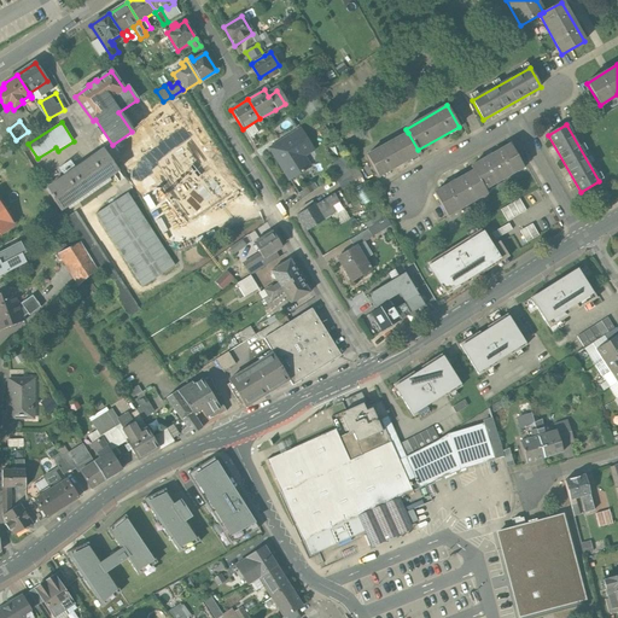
[(301,130),(272,150),(290,179),(302,172),(303,173),(304,172),(297,161),(313,150),(301,130)]
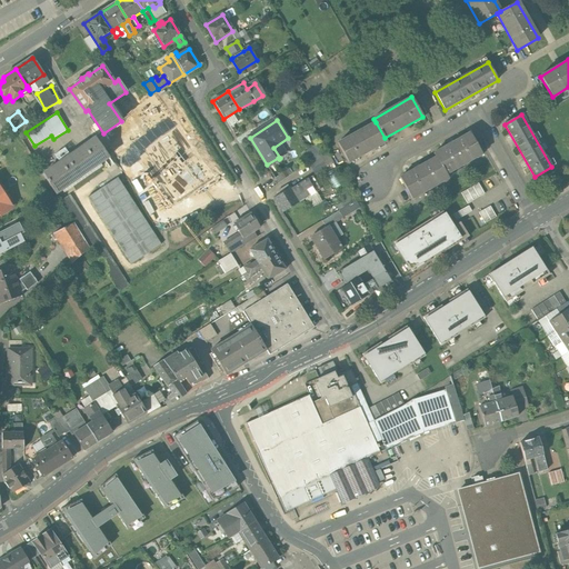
[(376,122),(337,143),(348,163),(387,141),(385,138),(376,122)]
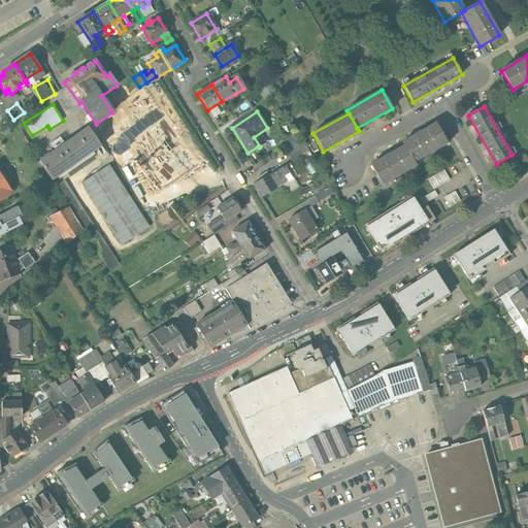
[(435,125),(402,143),(404,146),(414,163),(447,144),(435,125)]
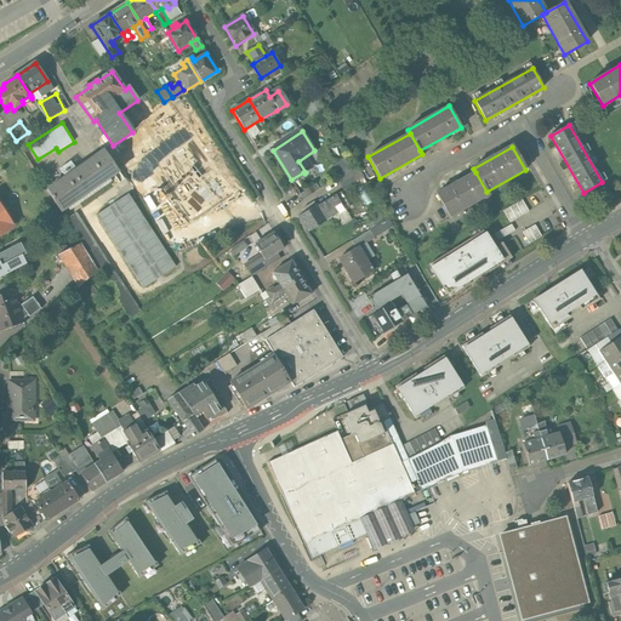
[(104,151),(47,191),(61,212),(119,171),(104,151)]
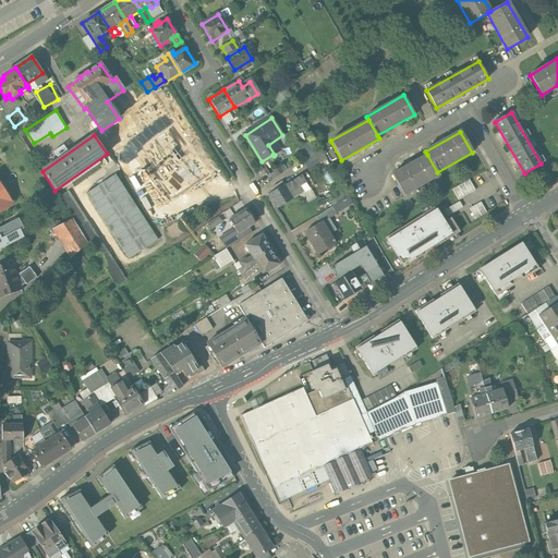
[(313,153),(302,160),(308,171),(319,165),(313,153)]
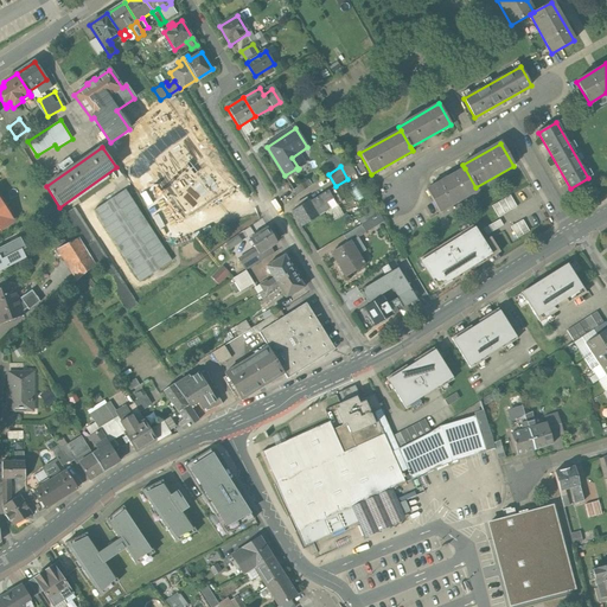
[(465,168),(427,190),(439,212),(477,191),(475,187),(465,168)]
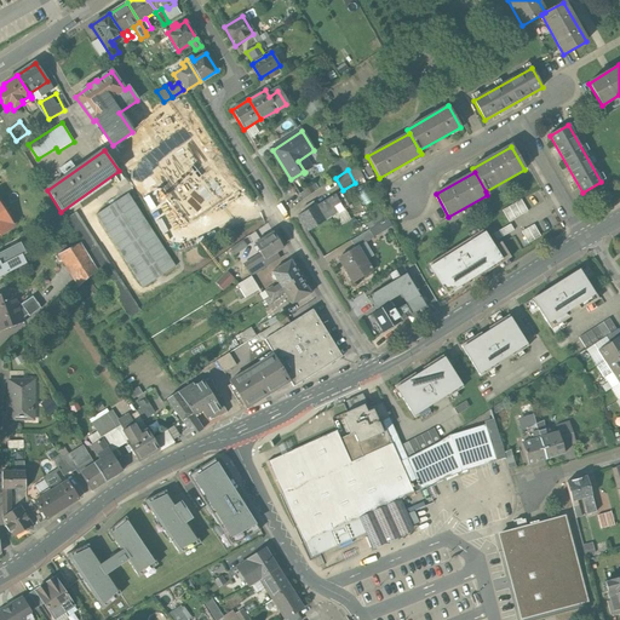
[(315,183),(299,195),(304,201),(320,189),(315,183)]
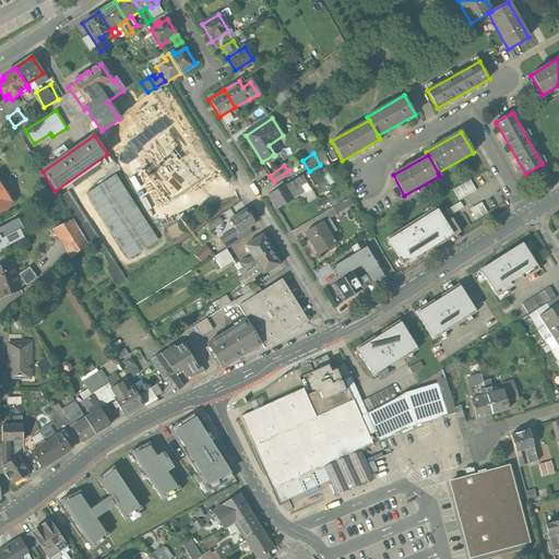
[(285,187),(283,182),(274,187),(275,190),(269,194),(277,210),(314,187),(307,174),(285,187)]
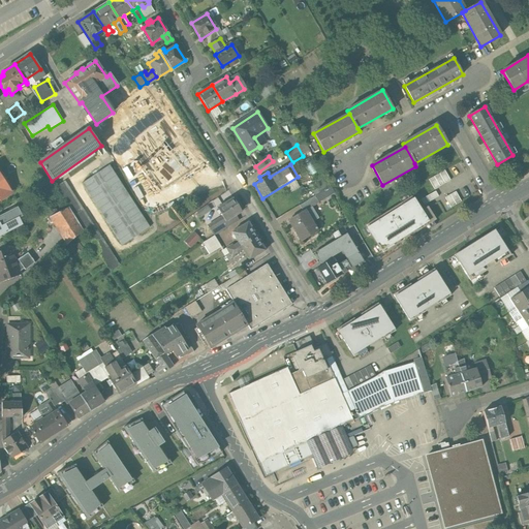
[(444,170),(429,180),(435,190),(450,181),(444,170)]
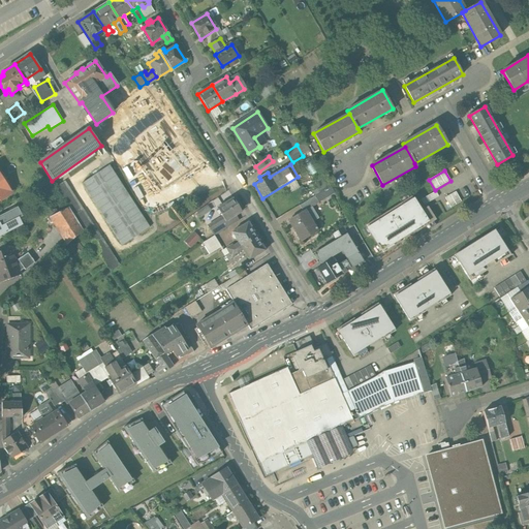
[(323,174),(318,177),(324,187),(330,184),(323,174)]
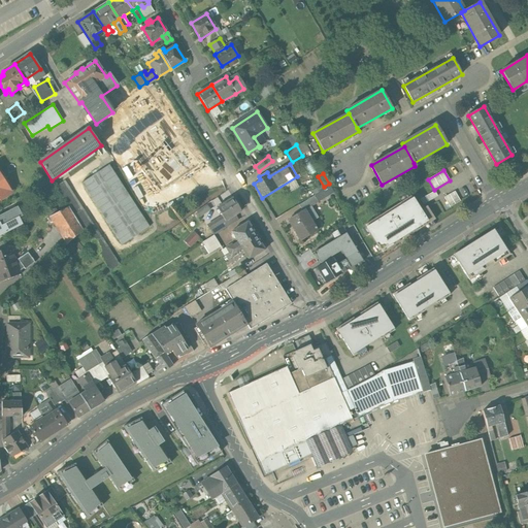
[(0,199),(10,193),(0,176),(0,199)]
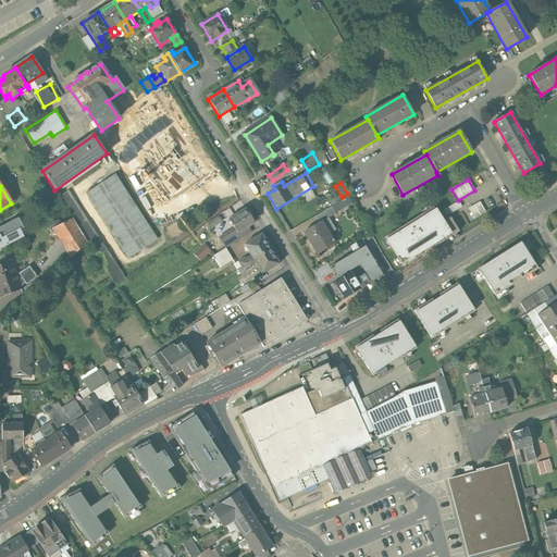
[(458,202),(444,210),(446,215),(461,208),(458,202)]
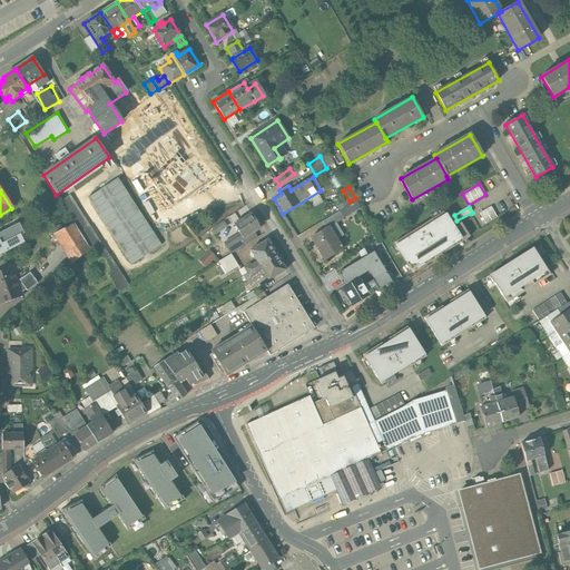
[(491,207),(480,214),(485,224),(497,217),(491,207)]
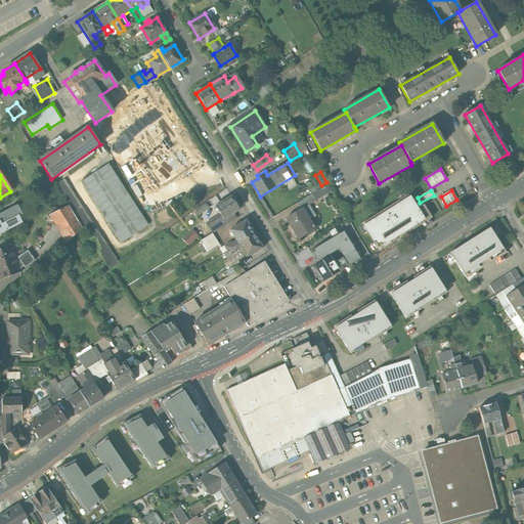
[(312,194),(297,204),(301,210),(302,210),(316,202),(312,194)]
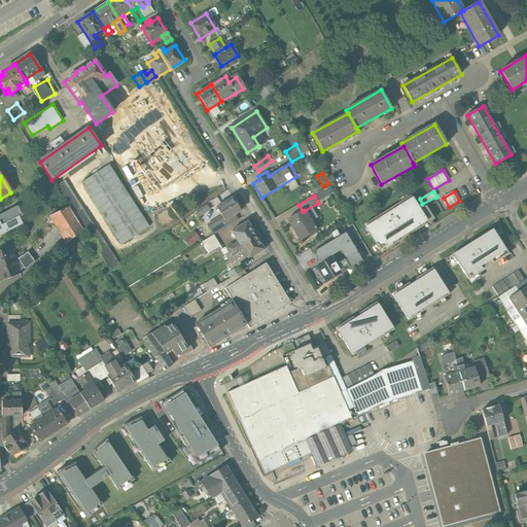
[(419,211),(410,197),(364,224),(382,252),(399,241),(398,240),(401,238),(402,239),(434,219),(426,206),(419,211)]
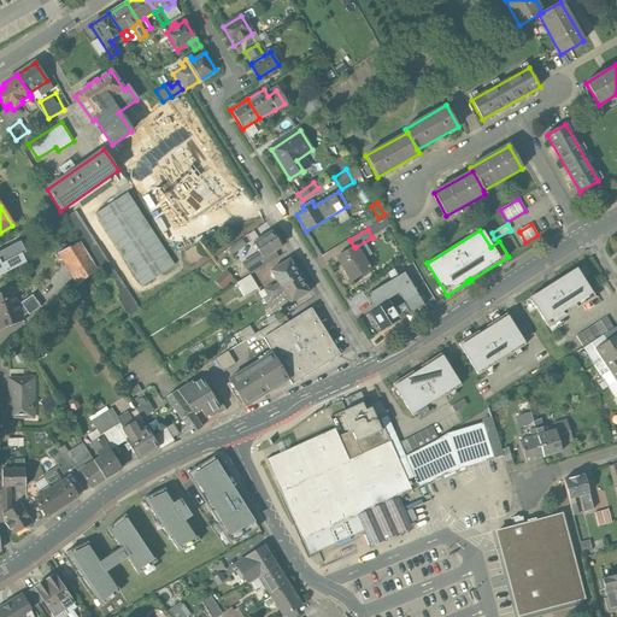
[(272,233),(254,244),(260,253),(247,260),(251,266),(282,247),(272,233)]
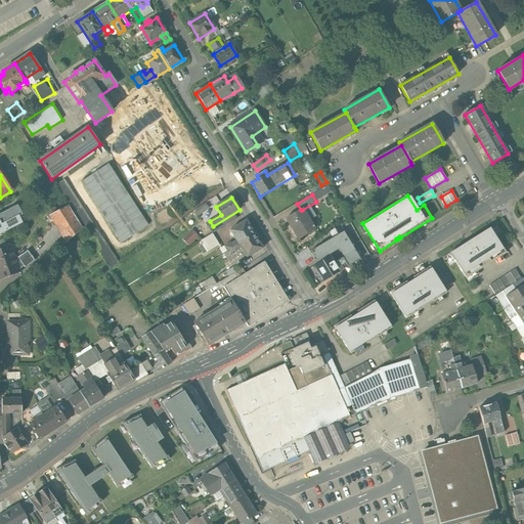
[(16,206),(0,214),(0,234),(23,223),(19,217),(20,216),(20,215),(22,215),(17,206),(16,206)]
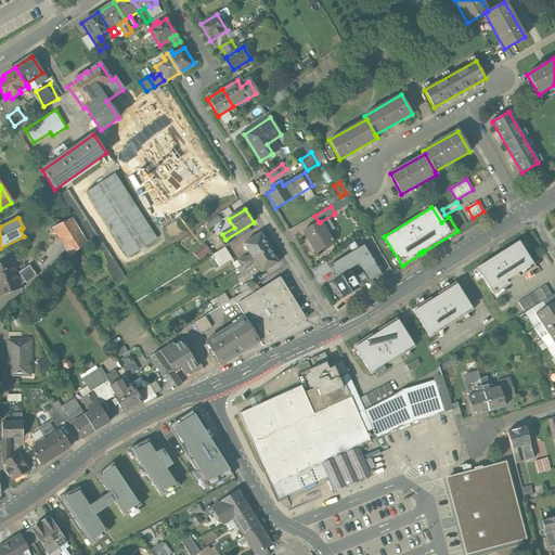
[(72,218),(52,229),(71,257),(87,242),(72,218)]
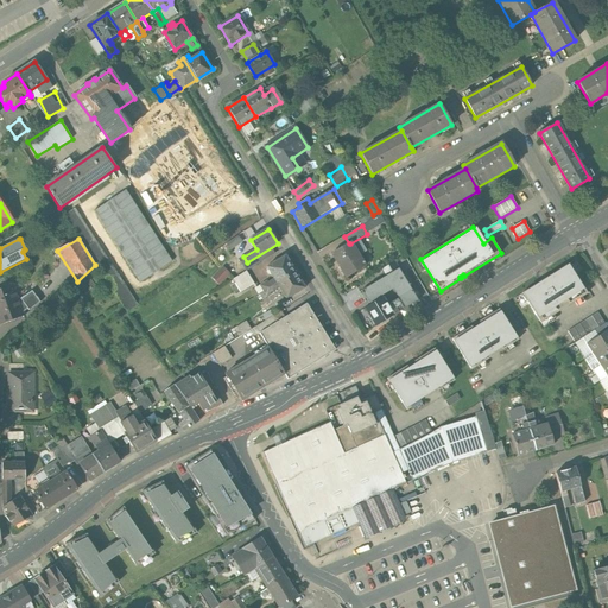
[(349,244),(335,253),(342,265),(340,266),(347,278),(365,266),(358,255),(350,244),(349,244)]
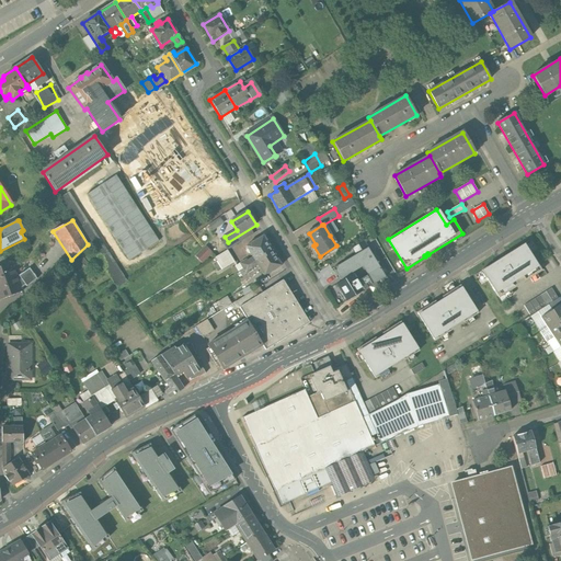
[(263,237),(247,247),(253,258),(248,261),(250,265),(272,251),(263,237)]
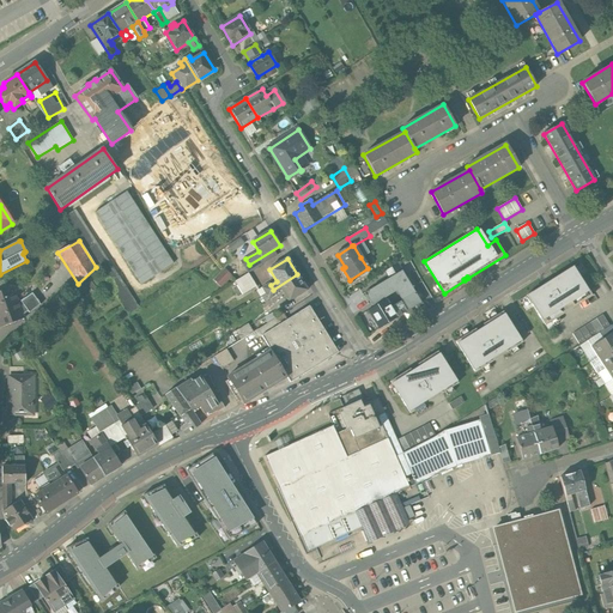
[(398,265),(386,272),(394,286),(406,279),(398,265)]
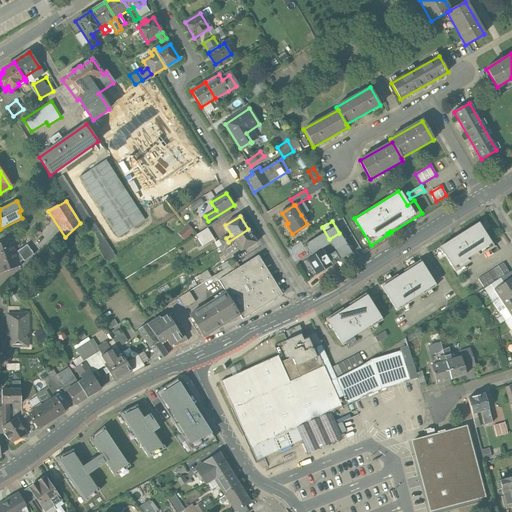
[(479,222),(440,247),(455,272),(495,247),(479,222)]
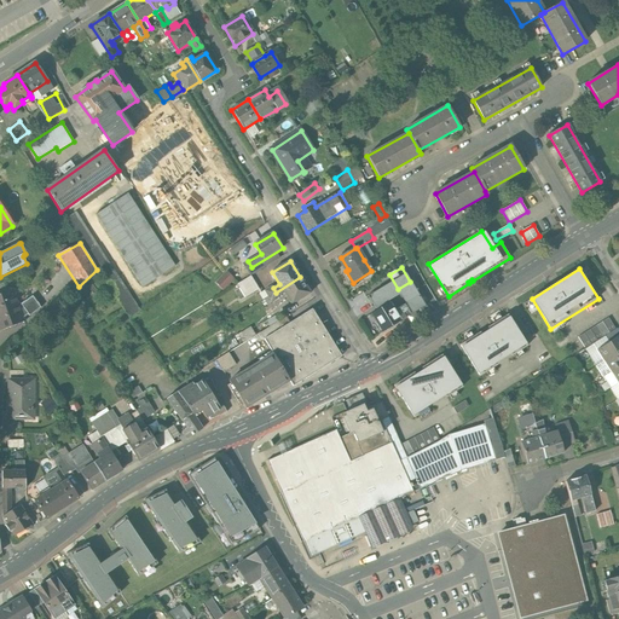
[(253,275),(239,283),(248,296),(261,288),(253,275)]
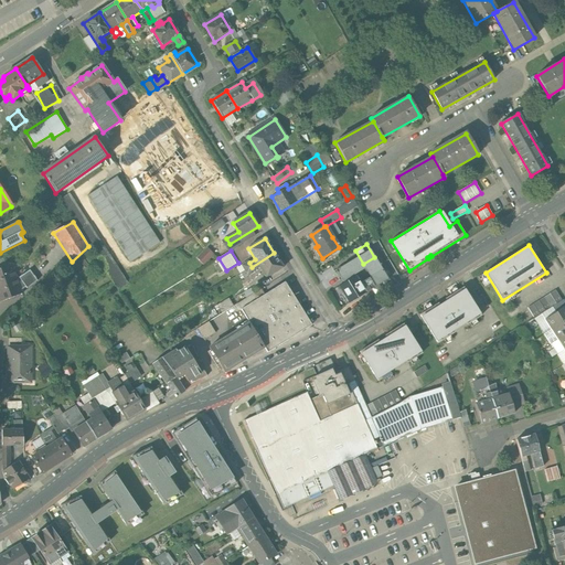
[(274,253),(252,267),(254,270),(259,267),(267,279),(284,268),(274,253)]
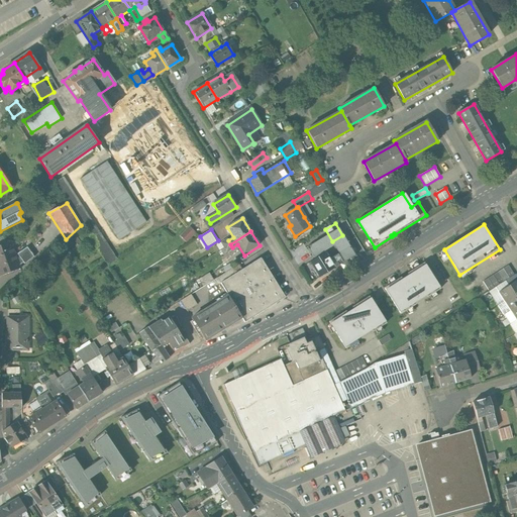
[(354,255),(342,235),(332,241),(344,262),(345,262),(354,255)]
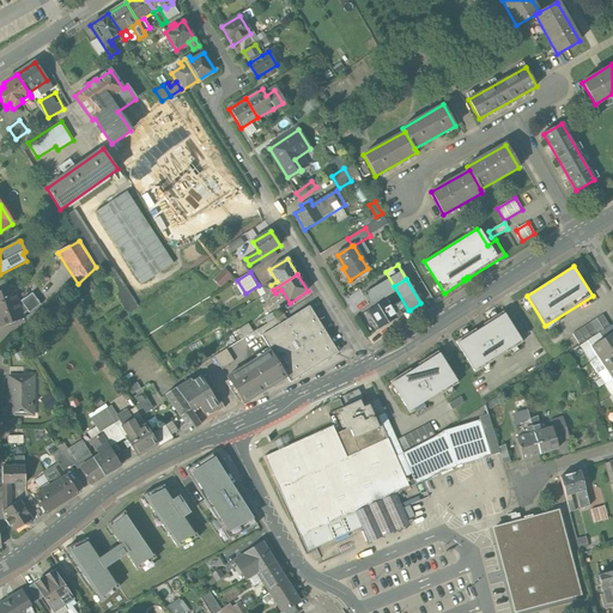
[(269,284),(247,298),(250,304),(266,293),(273,290),(271,285),(269,284)]
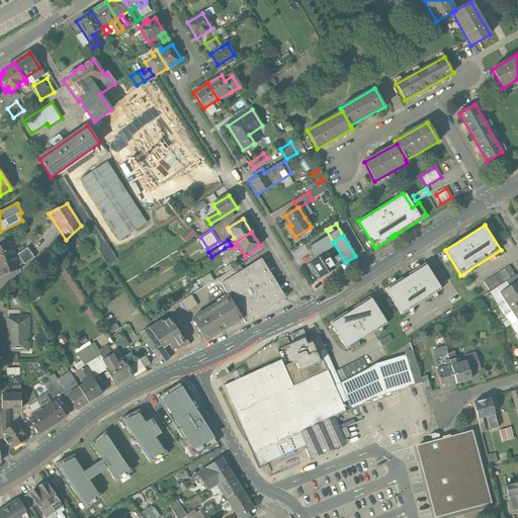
[(10,243),(0,246),(0,276),(20,269),(19,265),(23,262),(24,264),(34,256),(31,252),(30,253),(26,247),(23,249),(22,249),(17,254),(18,255),(16,256),(10,243)]
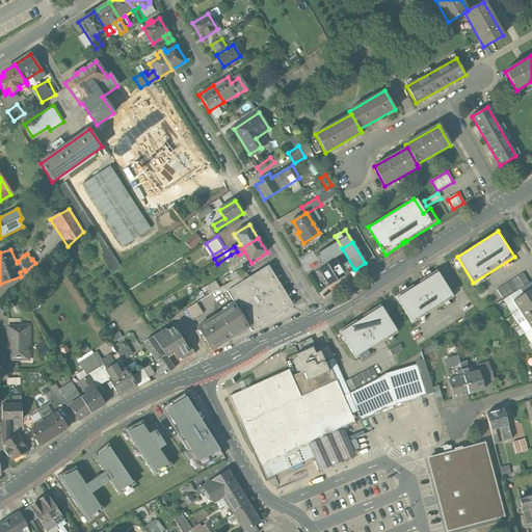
[(237,251),(231,255),(234,261),(240,257),(239,255),(237,251)]
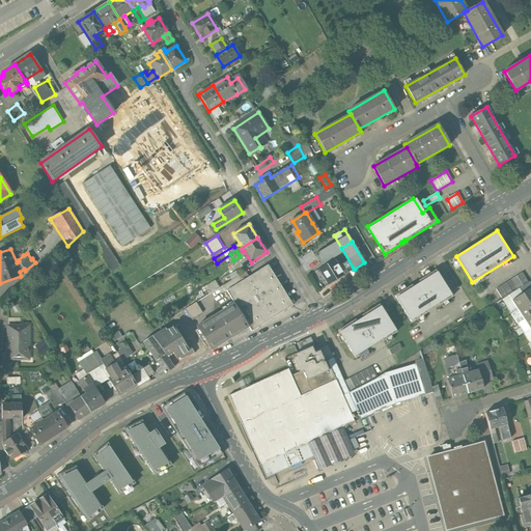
[(334,260),(319,270),(329,285),(343,276),(343,275),(354,269),(348,260),(338,267),(334,260)]
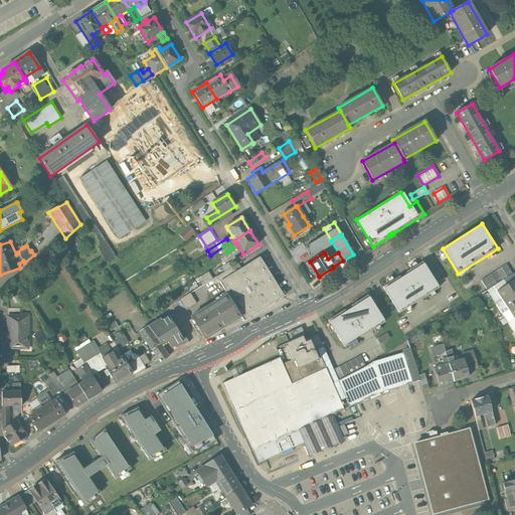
[(240,269),(219,283),(227,295),(240,317),(243,322),(284,297),(260,258),(240,269)]
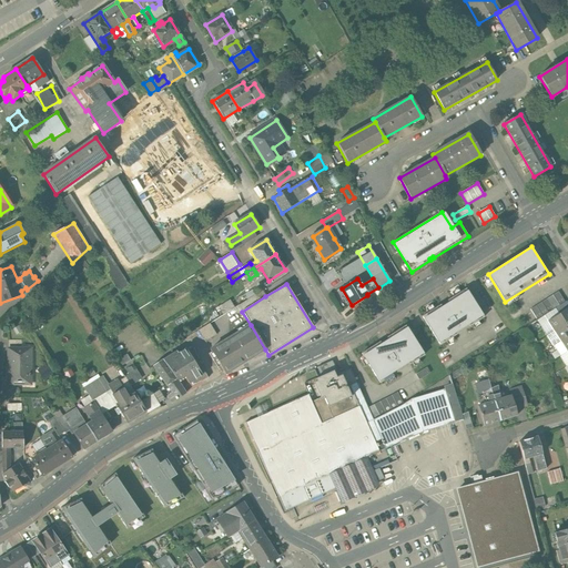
[(423,317),(440,345),(484,317),(466,290),(448,301),(449,303),(443,307),(440,305),(423,317)]
